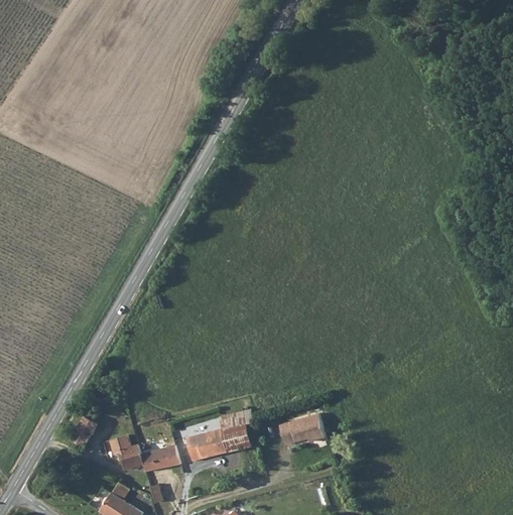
[(90,420),(95,412),(88,408),(83,417),(90,420)]
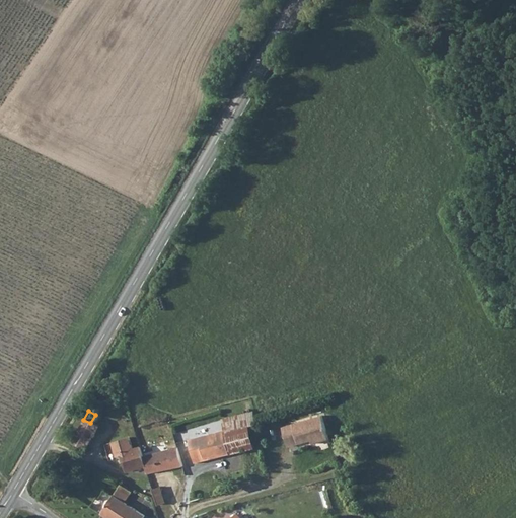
[(246,427),(254,426),(252,419),(251,412),(219,420),(222,431),(246,427)]
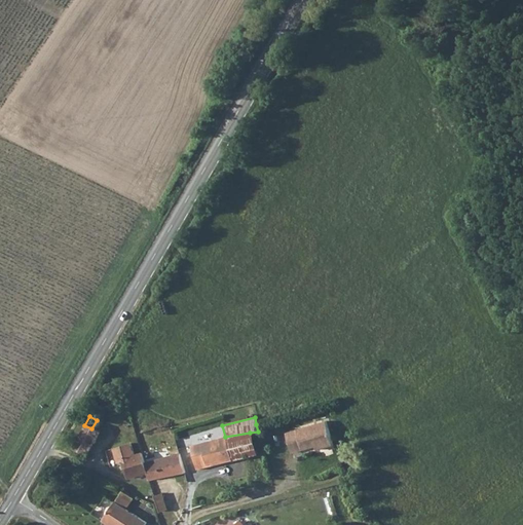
[(98,433),(103,424),(97,420),(91,428),(98,433)]
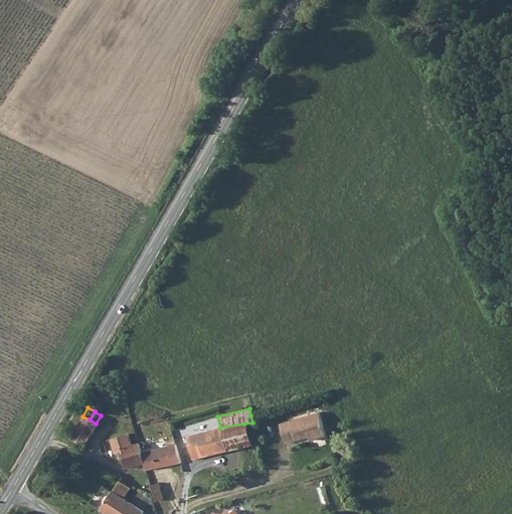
[(311,441),(324,437),(317,412),(288,421),(288,422),(294,441),(294,442),(310,437),(311,441)]
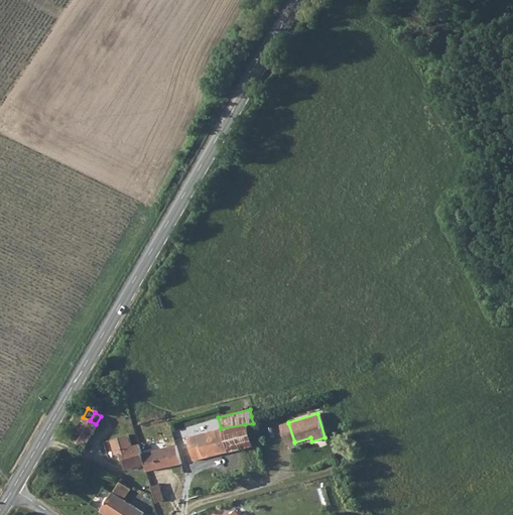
[(108,426),(118,433),(122,427),(115,415),(108,426)]
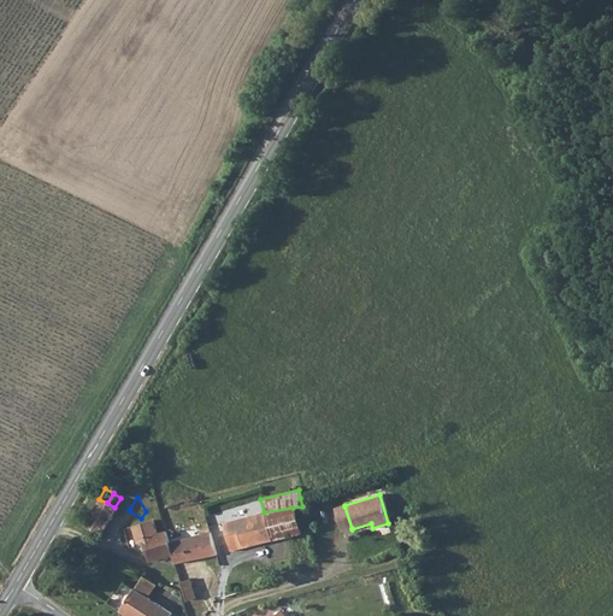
[(107,503),(99,499),(84,524),(100,534),(107,521),(116,508),(115,508),(107,503)]
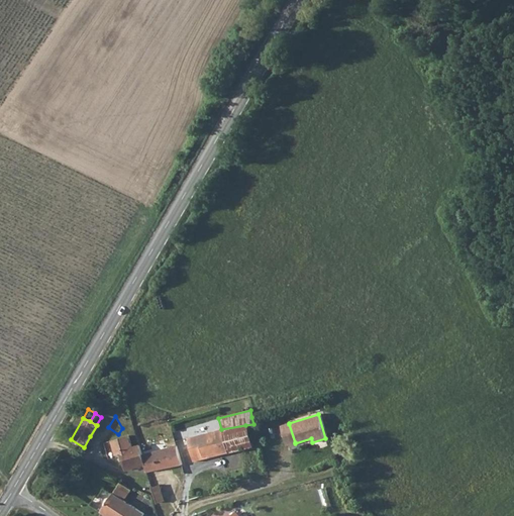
[(279,426),(285,445),(295,442),(289,424),(279,426)]
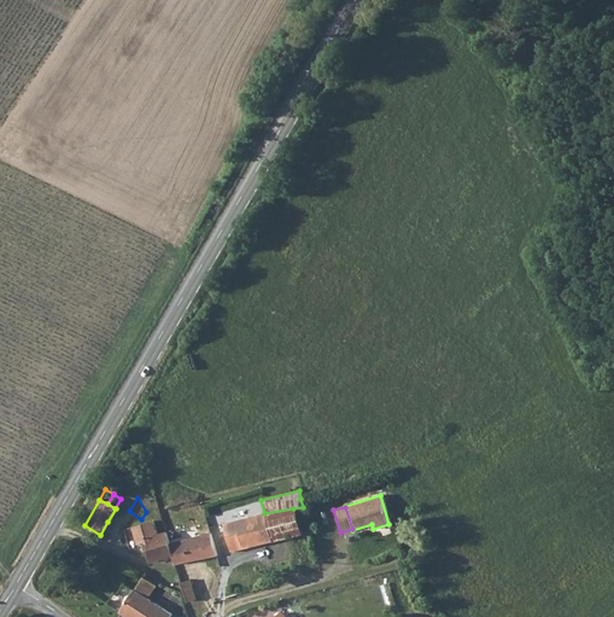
[(116,508),(107,522),(116,527),(123,513),(116,508)]
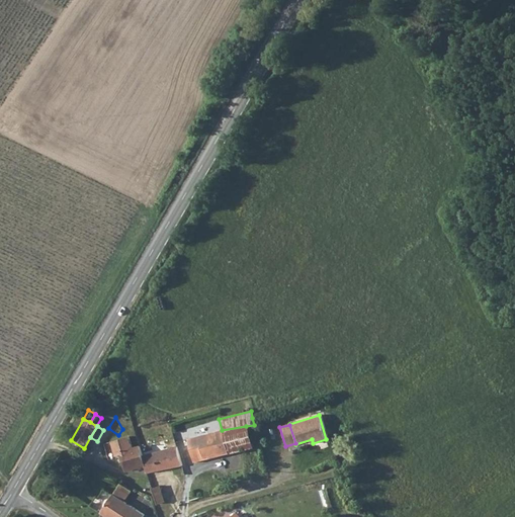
[(222,430),(228,454),(252,448),(246,426),(222,430)]
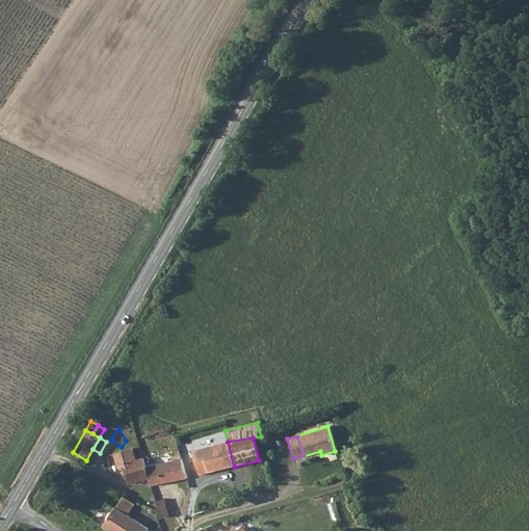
[(234,467),(228,442),(191,451),(193,460),(197,476),(234,467)]
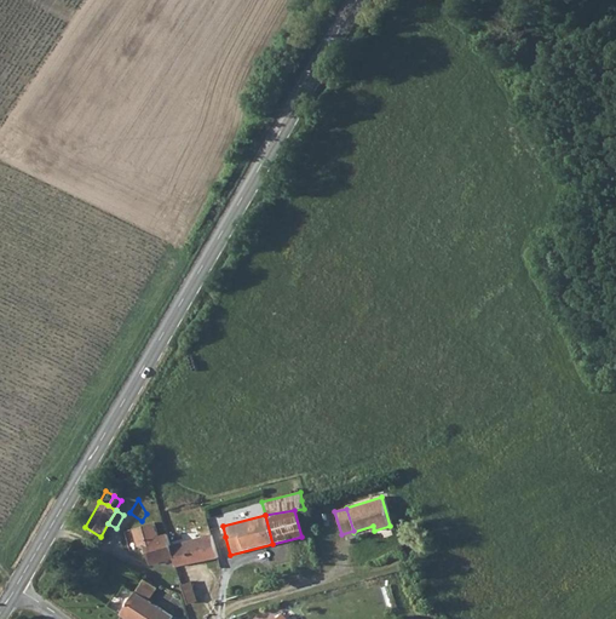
[(151,523),(131,529),(136,548),(143,545),(149,565),(171,559),(167,546),(165,536),(155,538),(151,523)]
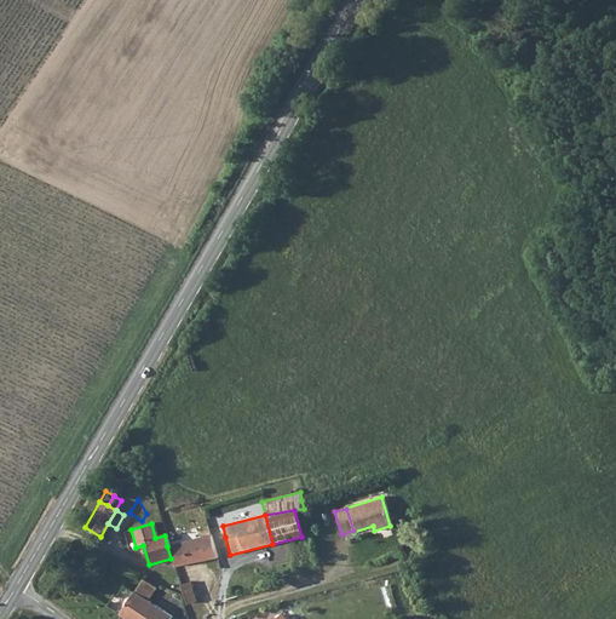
[(167,546),(173,567),(214,559),(208,536),(167,546)]
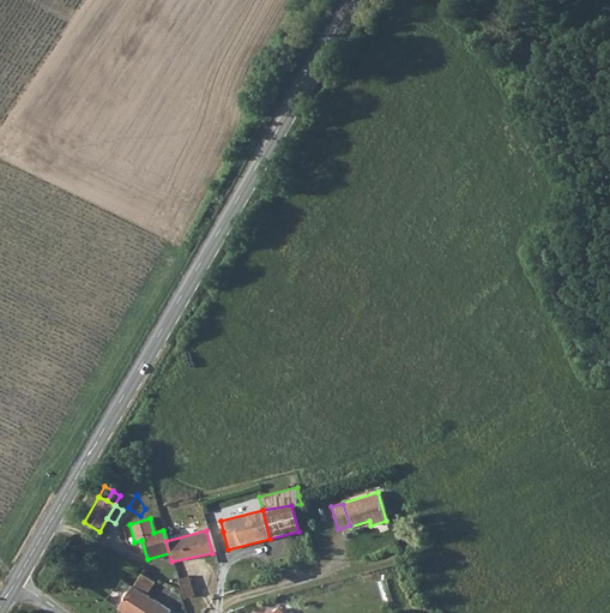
[(132,587),(145,595),(152,583),(140,575),(132,587)]
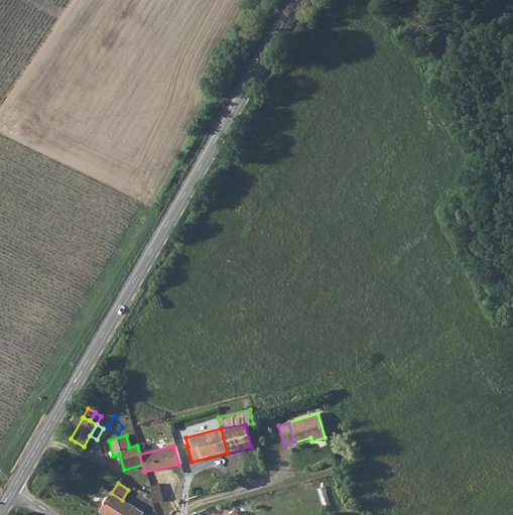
[(158,490),(151,492),(154,502),(161,500),(158,490)]
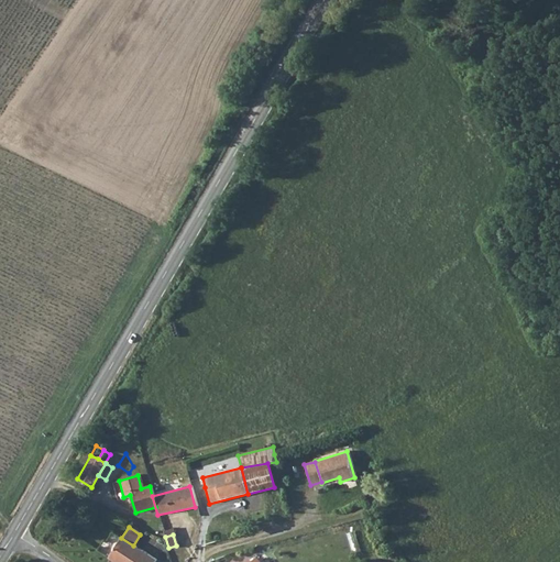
[(121,538),(120,538),(107,559),(111,561),(154,561),(155,560),(133,546),(121,538)]
